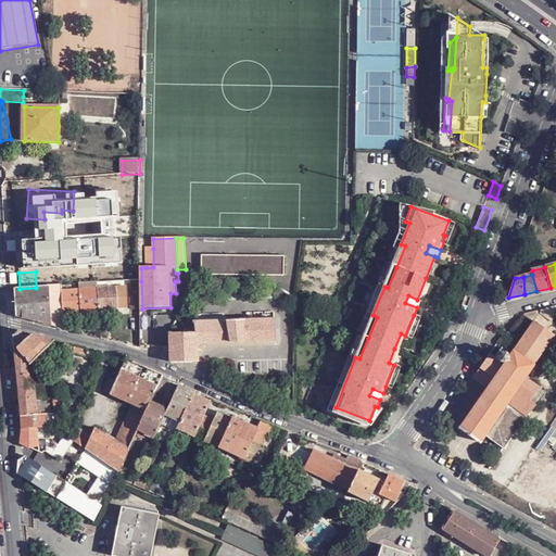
[(17,317),(65,329),(64,313),(63,291),(62,286),(36,288),(20,289),(16,289),(17,317)]
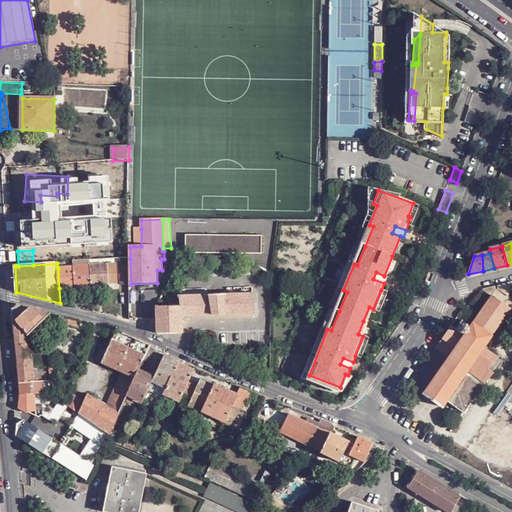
[(91,266),(92,286),(109,285),(109,284),(114,284),(112,265),(91,266)]
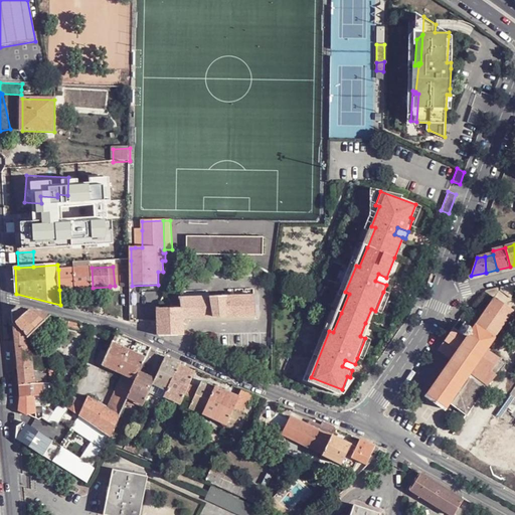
[(76,288),(93,288),(92,268),(74,269),(76,288)]
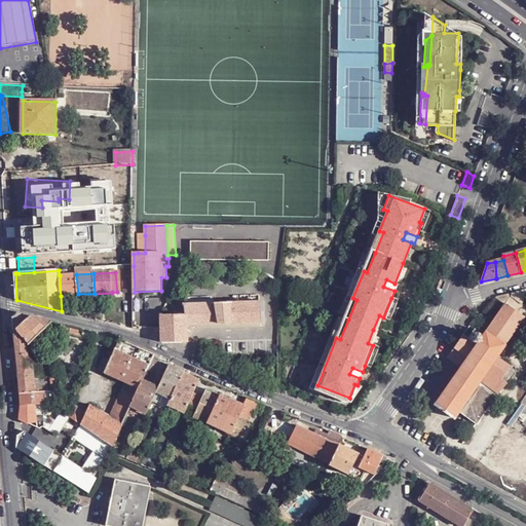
[(61,296),(78,294),(76,274),(60,275),(61,296)]
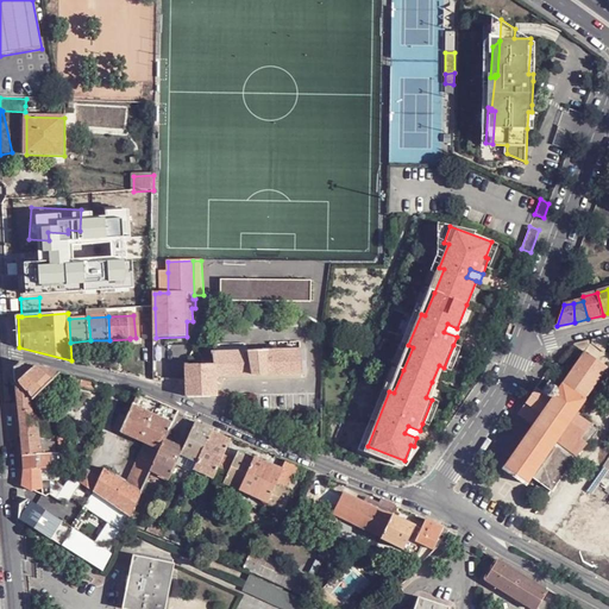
[(457,337),(460,330),(457,328),(447,324),(444,332),(457,337)]
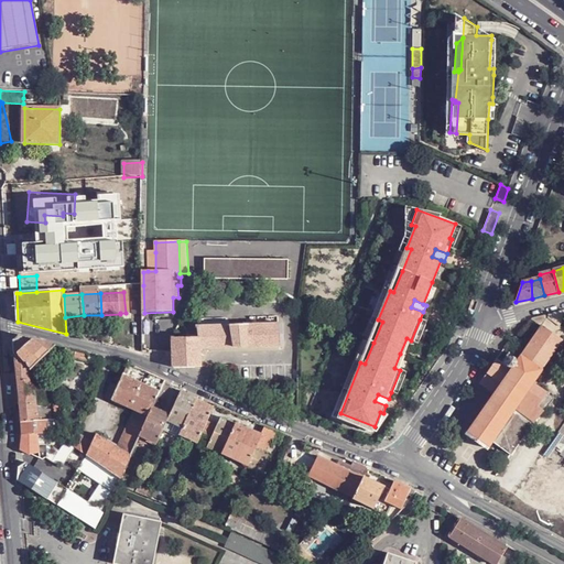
[(563,310),(533,318),(542,326),(543,325),(563,340),(563,338),(563,328),(562,327),(563,317),(563,310)]
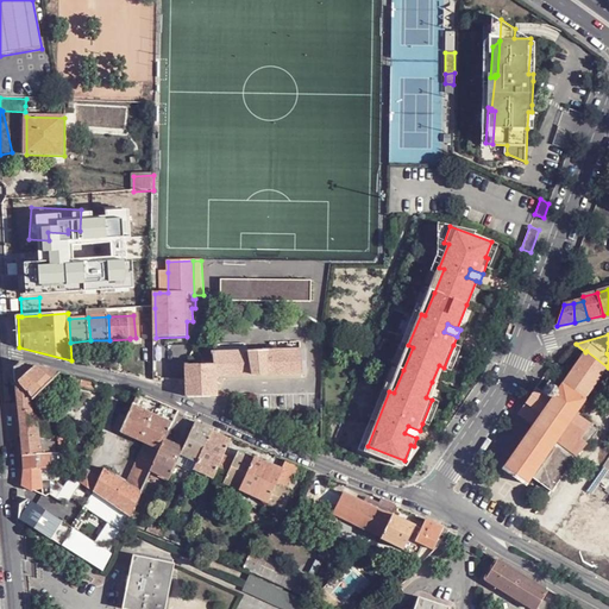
[(444,368),(450,371),(459,349),(453,345),(444,368)]
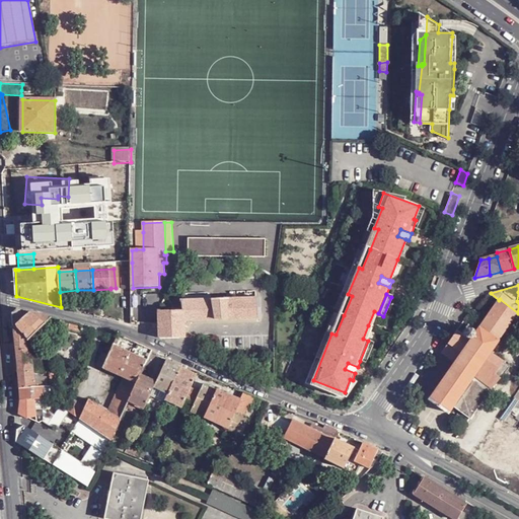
[(159,311),(160,338),(159,338),(160,339),(186,338),(184,321),(260,318),(257,298),(181,300),(182,310),(160,311),(159,311)]
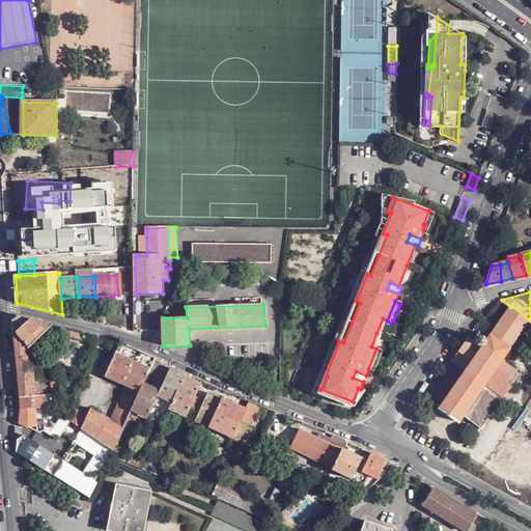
[(510,348),(530,320),(511,306),(510,307),(492,335),(510,348)]
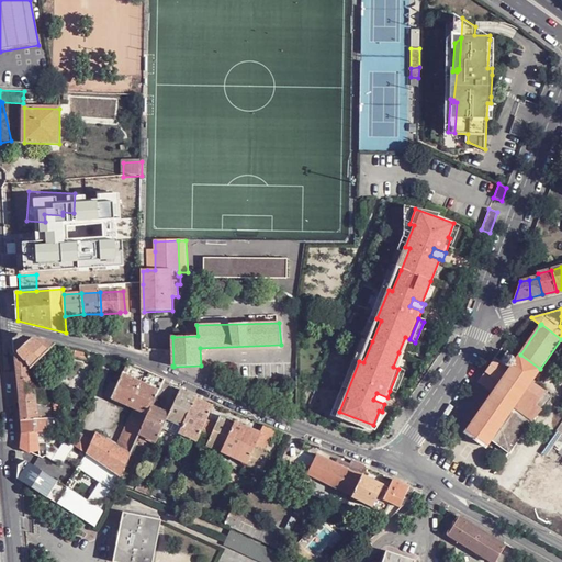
[(14,357),(17,378),(29,378),(29,373),(30,372),(32,369),(30,368),(55,343),(18,333),(12,338),(14,357)]
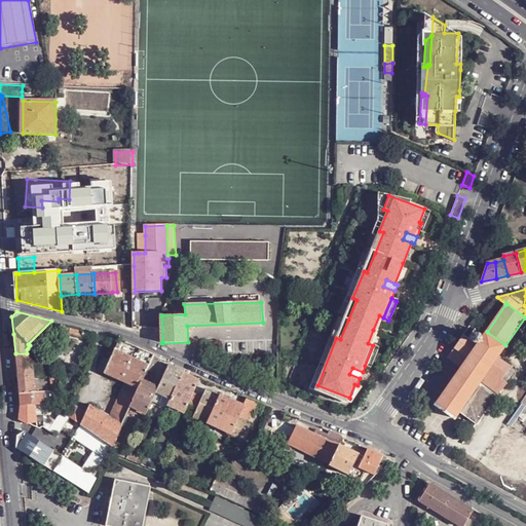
[(81,328),(55,322),(55,324),(58,328),(59,328),(60,329),(68,331),(68,332),(81,336),(82,331),(82,330),(81,328)]
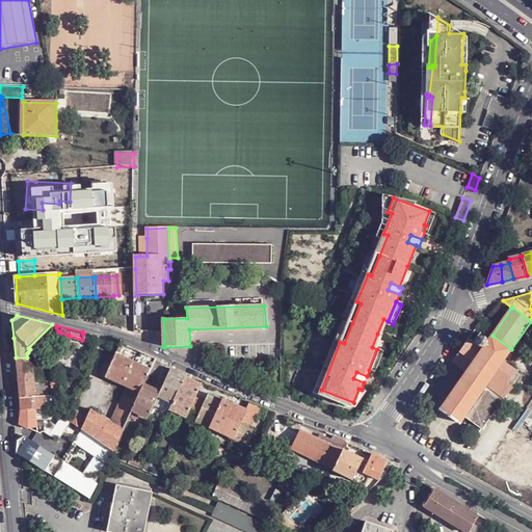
[(474,342),(483,348),(489,339),(481,333),(474,342)]
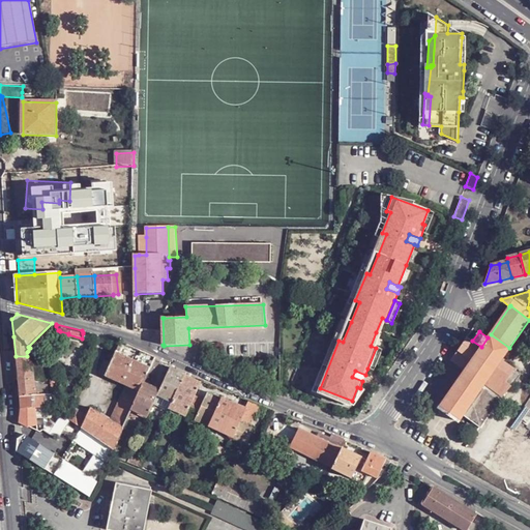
[(458,421),(462,416),(501,360),(509,348),(491,334),(488,337),(481,347),(465,370),(439,407),(438,408),(458,421)]
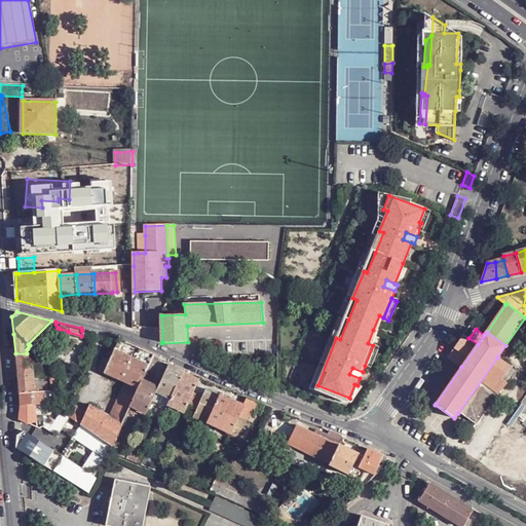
[(448,357),(461,367),(478,344),(468,338),(464,334),(448,357)]
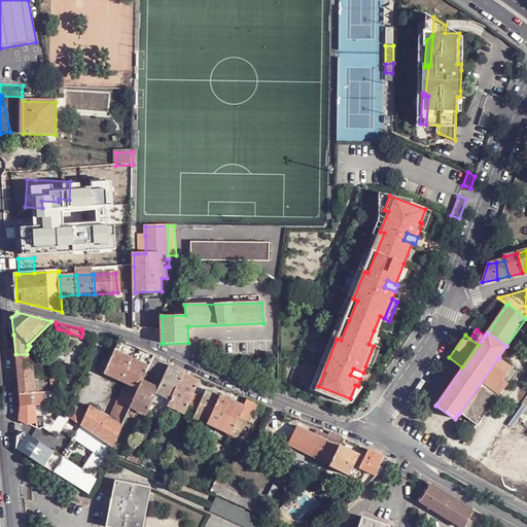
[(70,417),(81,425),(102,438),(111,446),(127,413),(142,379),(147,370),(152,357),(152,356),(153,354),(141,348),(140,349),(119,341),(118,340),(109,359),(104,372),(126,382),(111,414),(90,405),(85,413),(74,402),(74,403),(72,406),(71,405),(67,410),(63,408),(61,411),(70,417)]
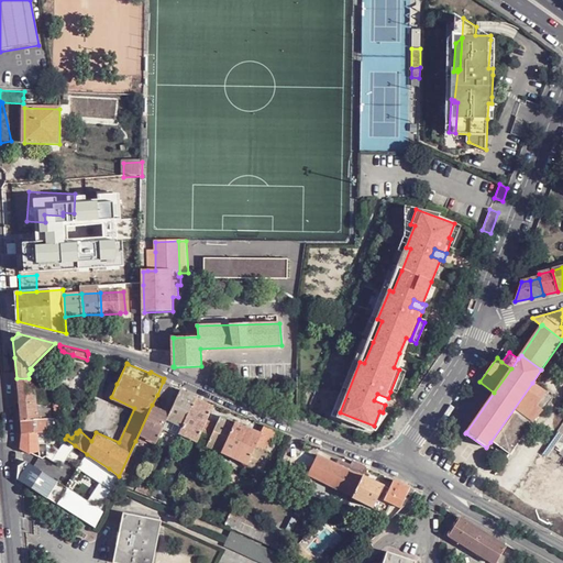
[(405,372),(399,370),(390,392),(396,394),(405,372)]
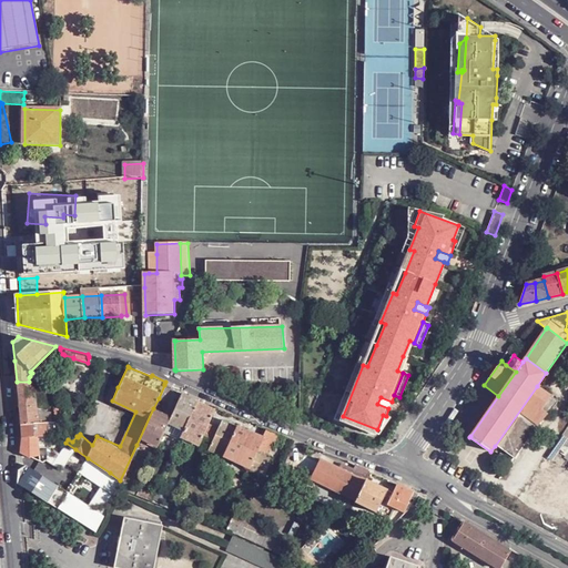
[(18,407),(20,424),(41,423),(40,418),(37,419),(37,414),(34,405),(39,407),(52,408),(52,407),(53,407),(34,385),(29,386),(29,382),(17,382),(17,391),(18,407)]
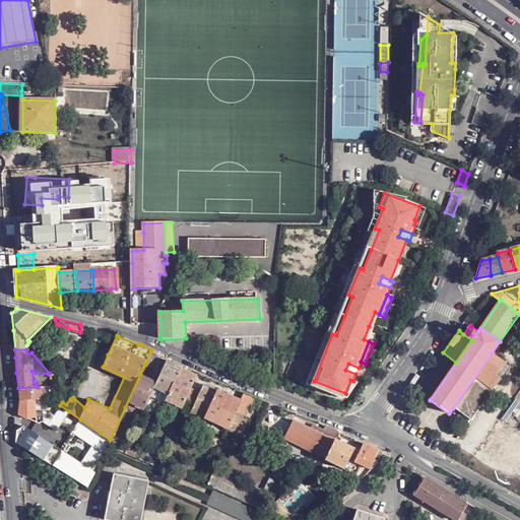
[(96,365),(103,367),(108,354),(102,351),(96,365)]
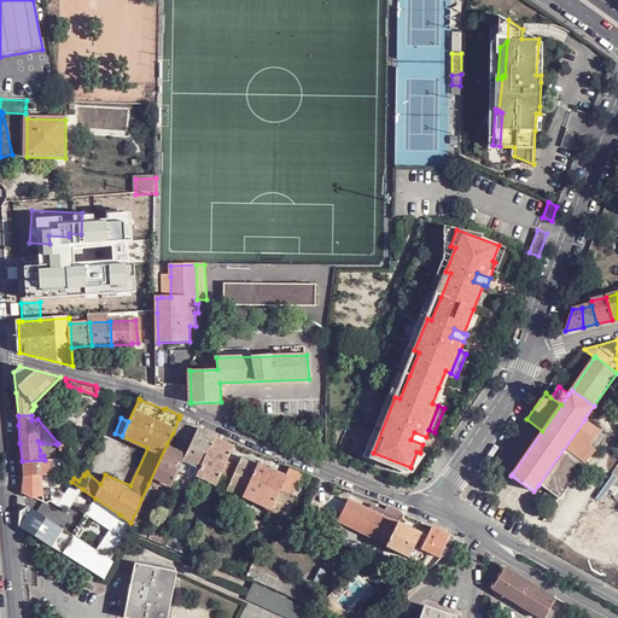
[(179,419),(173,433),(181,437),(187,423),(179,419)]
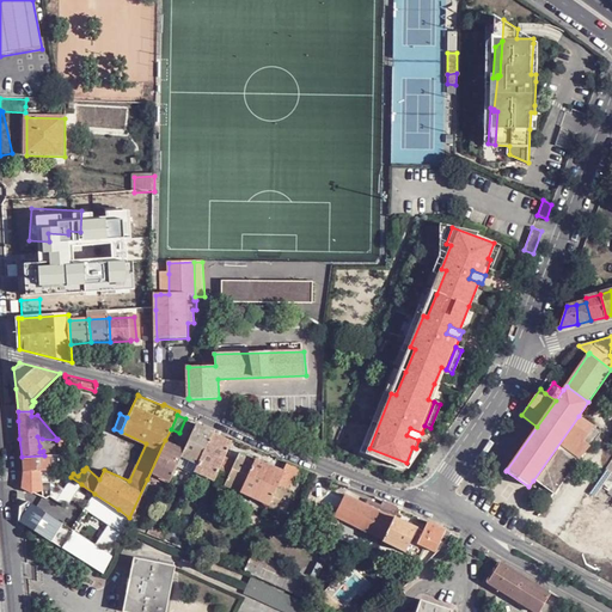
[(579,416),(533,481),(556,496),(599,432),(579,416)]
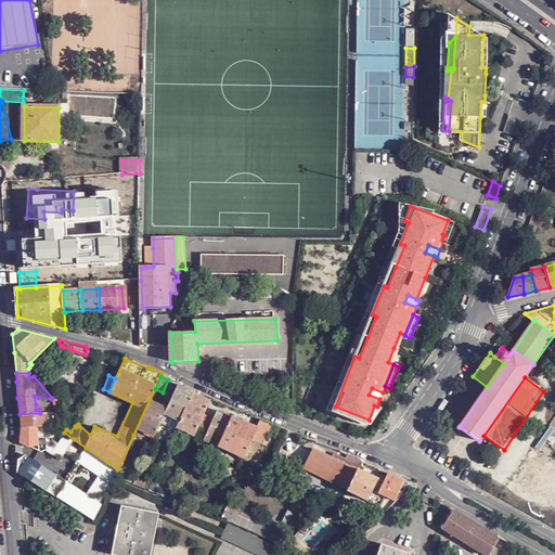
[(178,384),(167,408),(165,413),(179,420),(192,391),(178,384)]
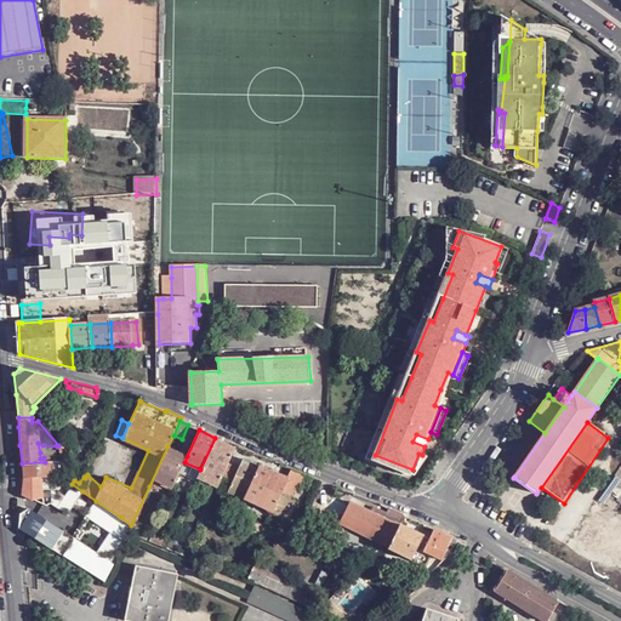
[(425,446),(428,439),(416,434),(412,442),(425,446)]
